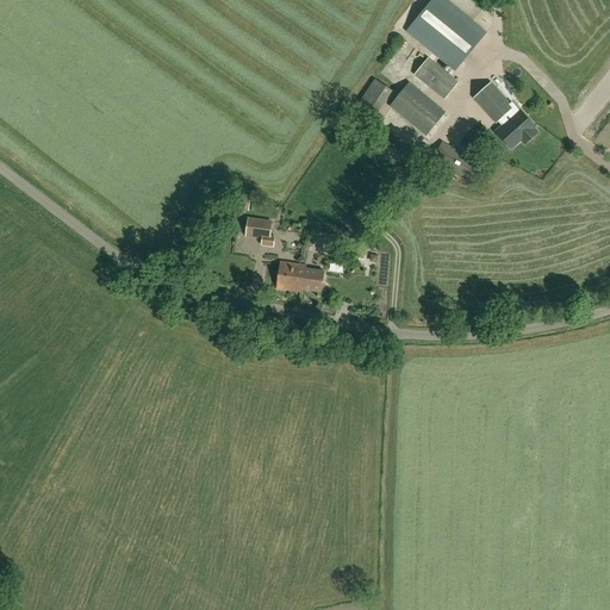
[(486,33),(446,0),(431,0),(406,31),(455,72),(486,33)]
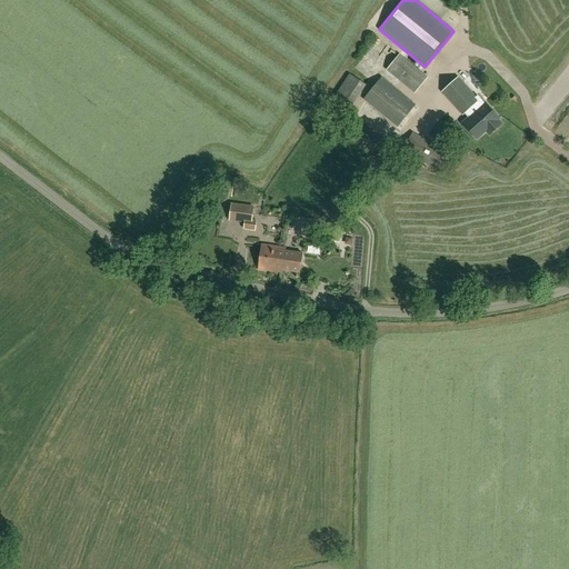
[(386,70),(415,93),(428,77),(400,53),(386,70)]
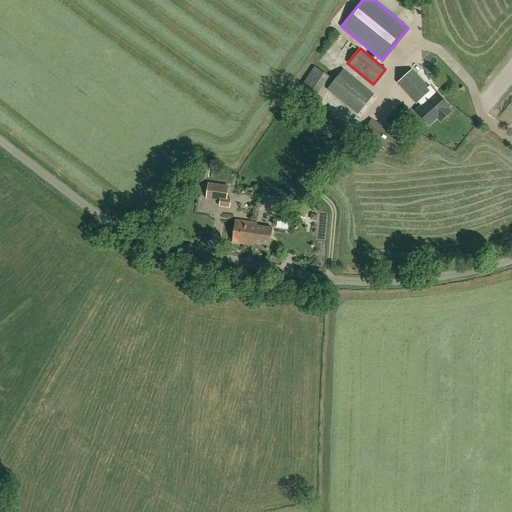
[(294,96),(310,106),(330,76),(314,66),(294,96)]
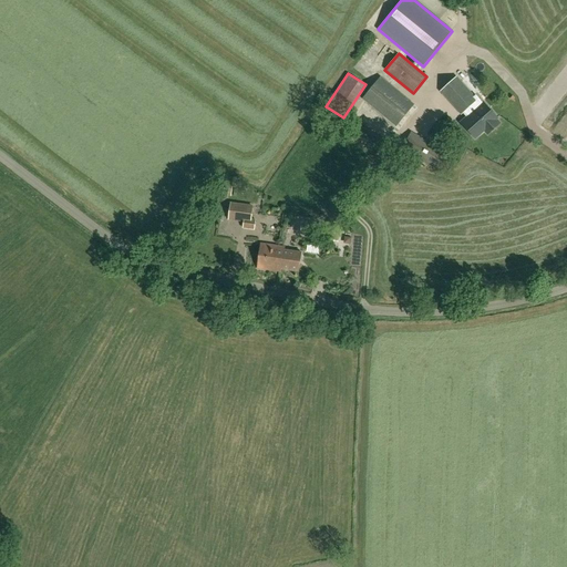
[(380,76),(362,100),(397,126),(414,104),(380,76)]
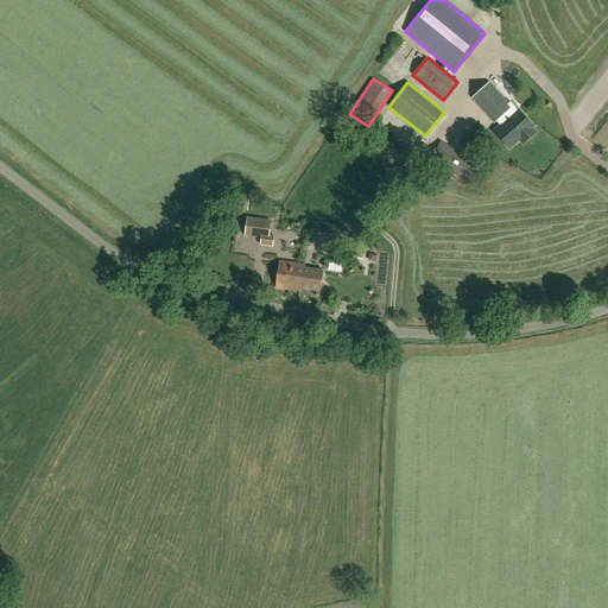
[(511,107),(489,83),(473,97),(495,121),(498,120),(501,125),(494,131),(510,147),(518,140),(521,144),(536,132),(532,127),(533,126),(518,109),(513,114),(508,109),(511,107)]
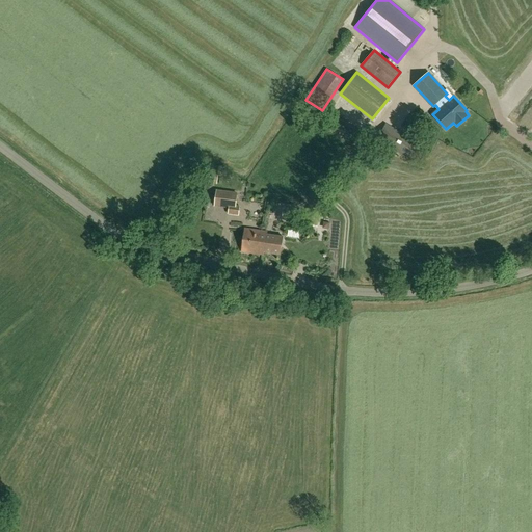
[(422,145),(386,124),(376,139),(414,160),(422,145)]
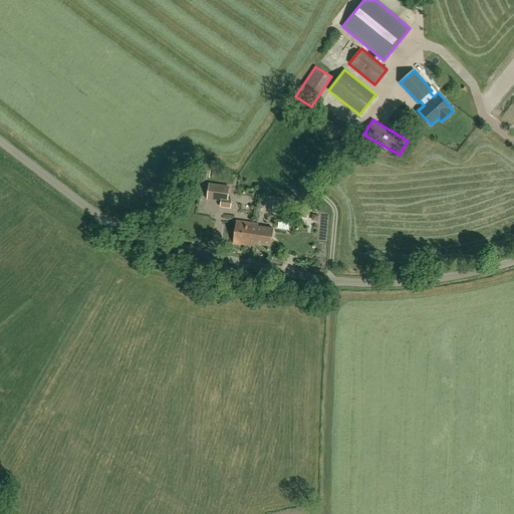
[(210,185),(207,200),(222,202),(221,207),(231,209),(232,200),(228,199),(230,187),(210,185)]
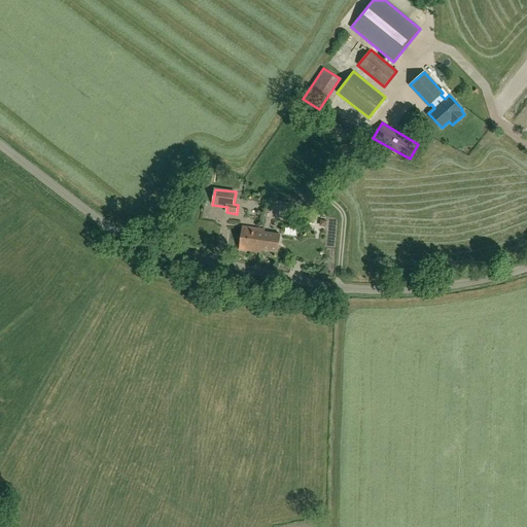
[(302,222),(314,224),(317,209),(304,207),(302,222)]
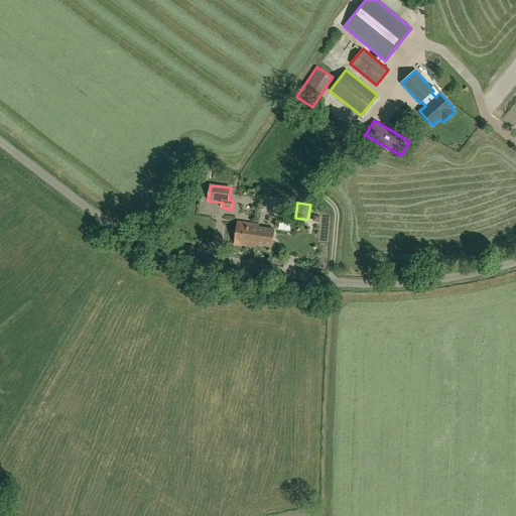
[(251,236),(253,224),(238,222),(234,244),(256,247),(256,245),(257,237),(251,236)]
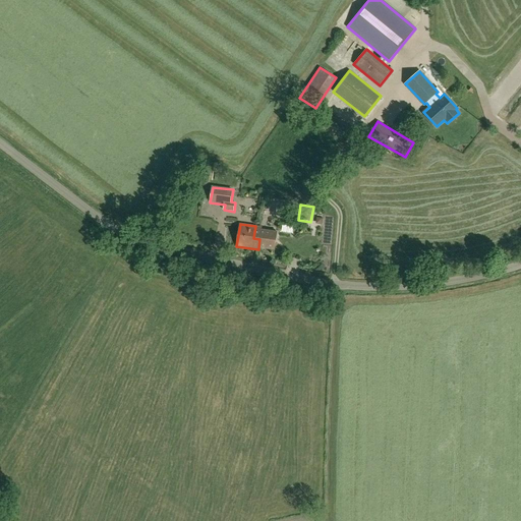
[(262,227),(255,226),(253,238),(259,239),(258,247),(275,249),(277,232),(262,230),(262,227)]
